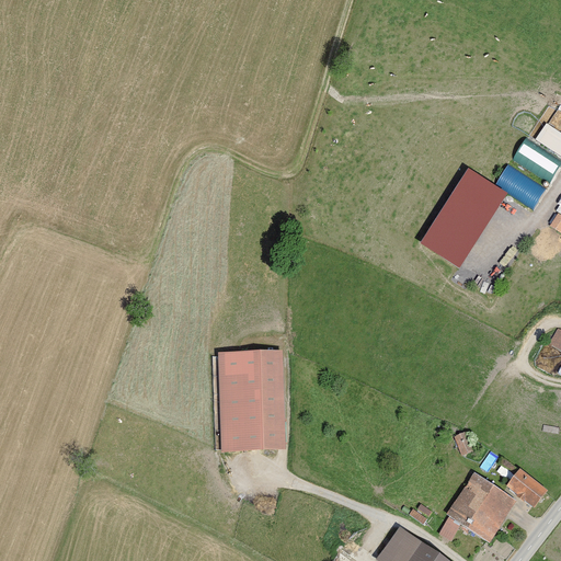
[(535,135),(560,151),(560,149),(560,128),(546,118),(535,135)]
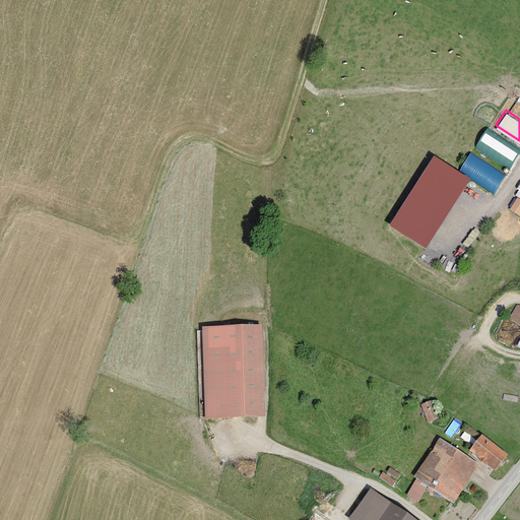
[(519,145),(485,129),(475,149),(512,167),(519,149),(519,145)]
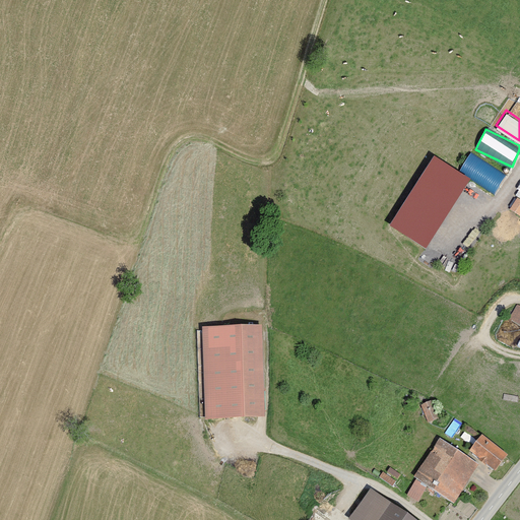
[(495,193),(507,175),(472,151),(460,170),(495,193)]
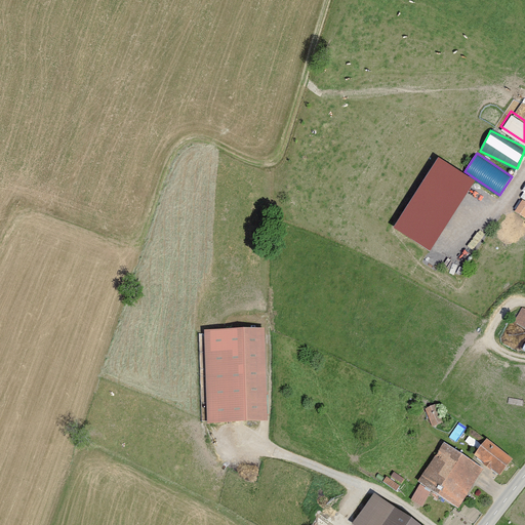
[(438,158),(395,230),(434,252),(477,180),(438,158)]
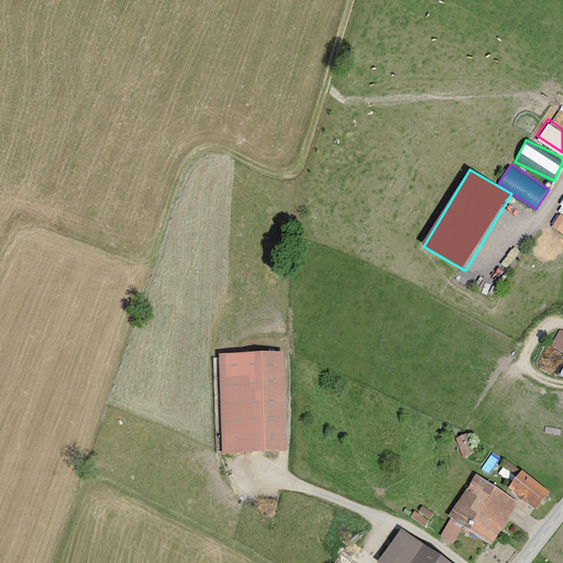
[(562,220),(562,213),(558,210),(550,221),(559,228),(562,220)]
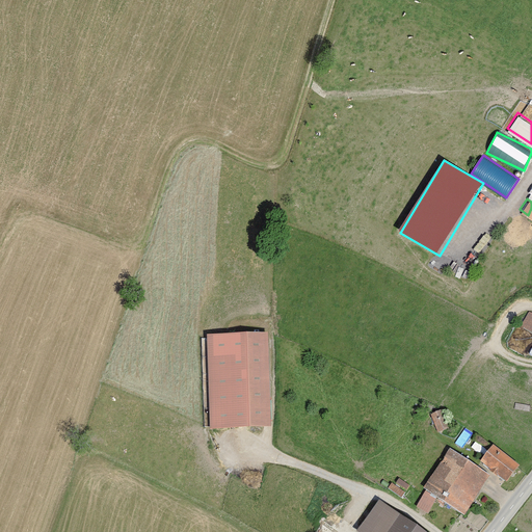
[(519,327),(531,335),(531,313),(528,311),(519,327)]
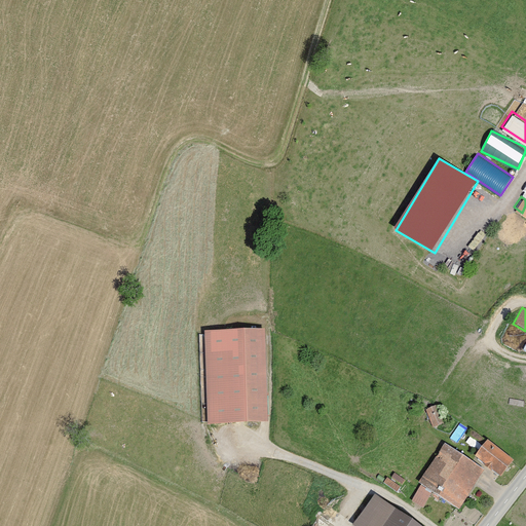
[(253,329),(202,331),(207,417),(257,414),(253,329)]
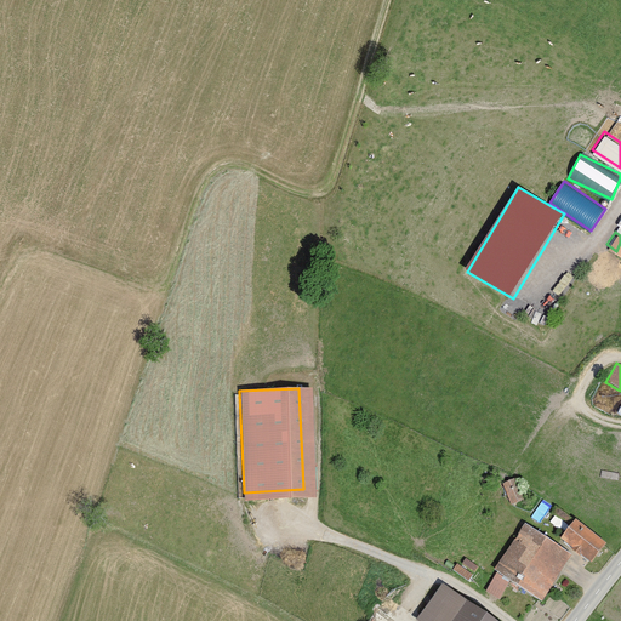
[(505,480),(510,502),(522,500),(517,478),(505,480)]
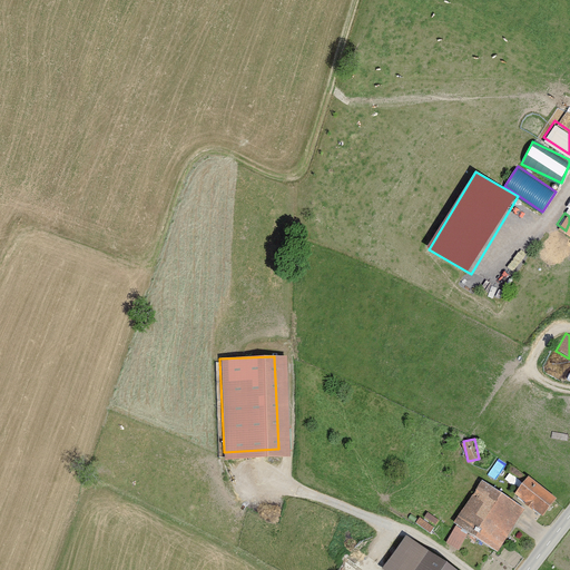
[(512,502),(481,482),(454,521),(498,550),(527,509),(544,520),(559,499),(529,479),(512,502)]
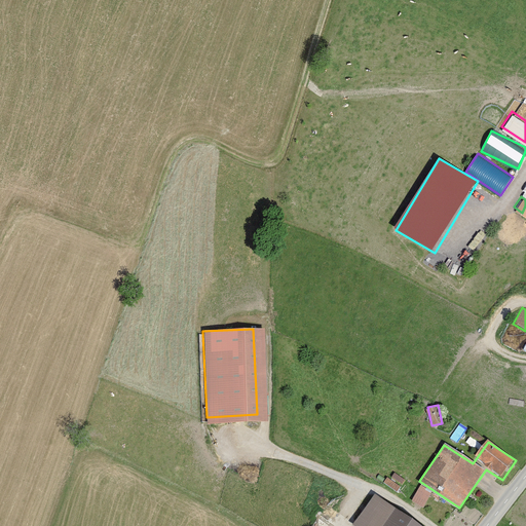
[(385,482),(399,491),(407,479),(392,470),(385,482)]
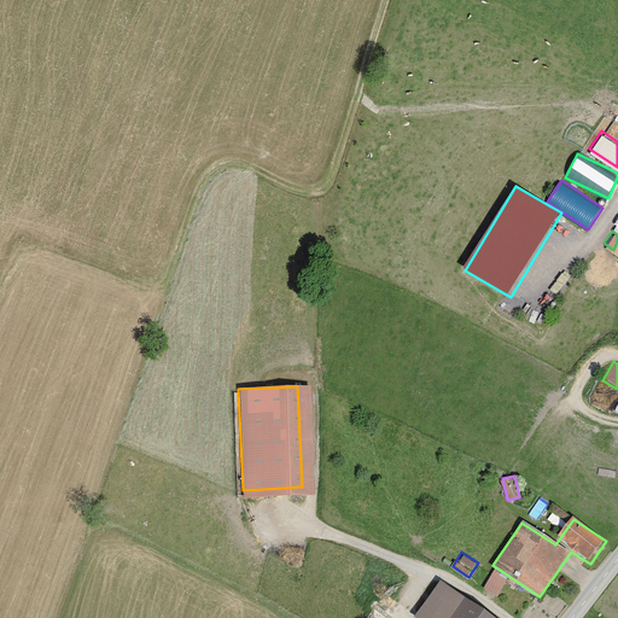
[(494,617),(442,581),(415,617),(494,617)]
